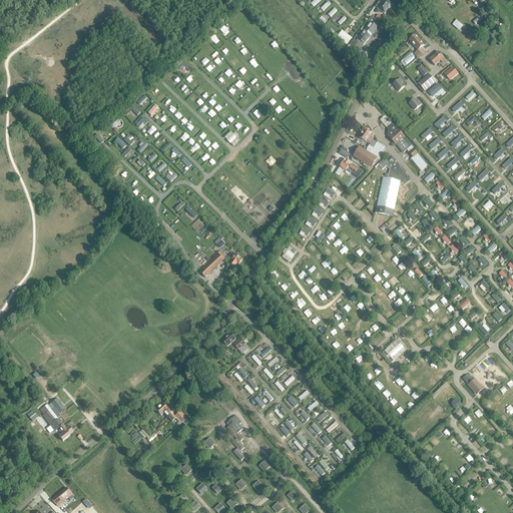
[(376,10),(385,15),(390,6),(383,0),(376,10)]
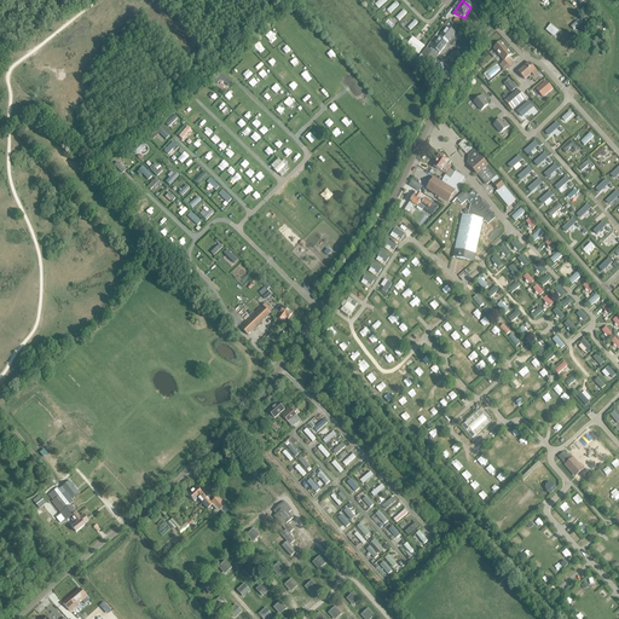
[(441,17),(445,19),(452,10),(449,7),(441,17)]
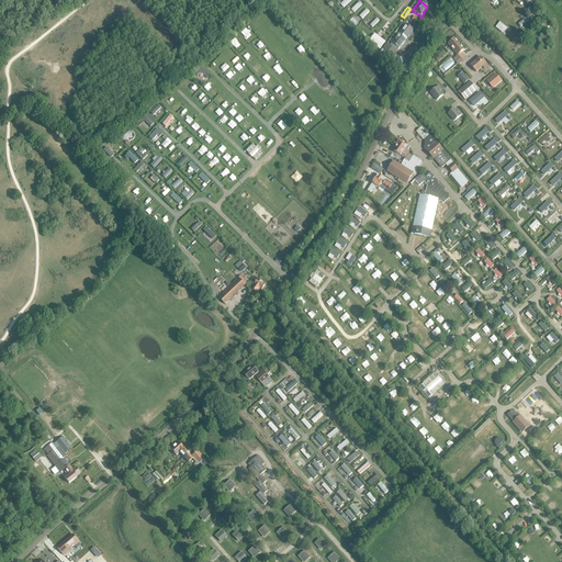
[(523,30),(531,23),(529,20),(521,26),(523,30)]
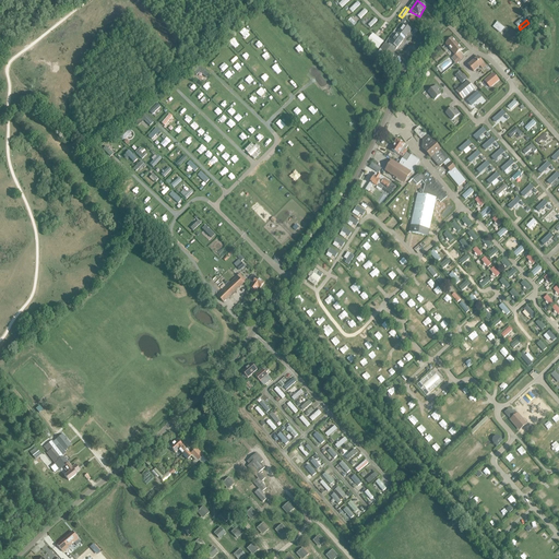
[(378,49),(383,43),(370,33),(365,39),(378,49)]
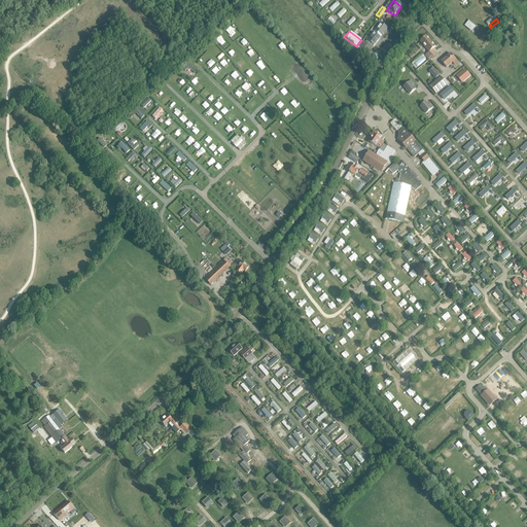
[(374,45),(380,38),(375,33),(374,35),(373,34),(371,37),(372,38),(369,41),(374,45)]
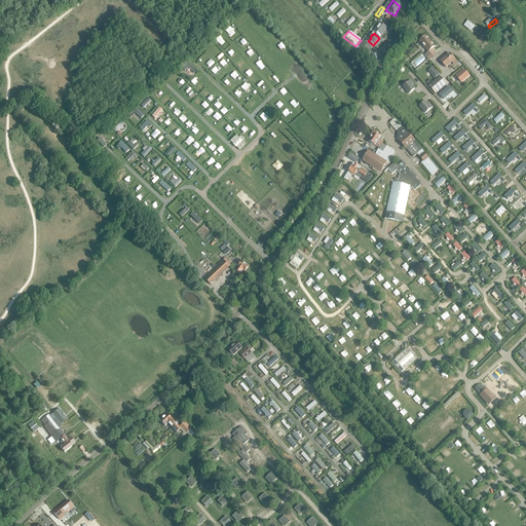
[(419,42),(428,52),(436,47),(426,37),(419,42)]
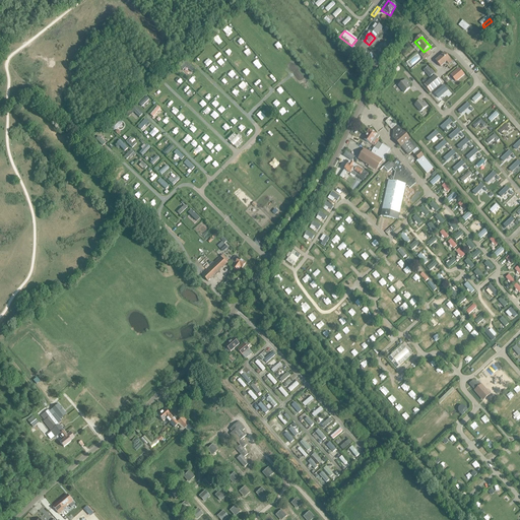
[(359,41),(350,50),(351,51),(360,58),(368,48),(359,41)]
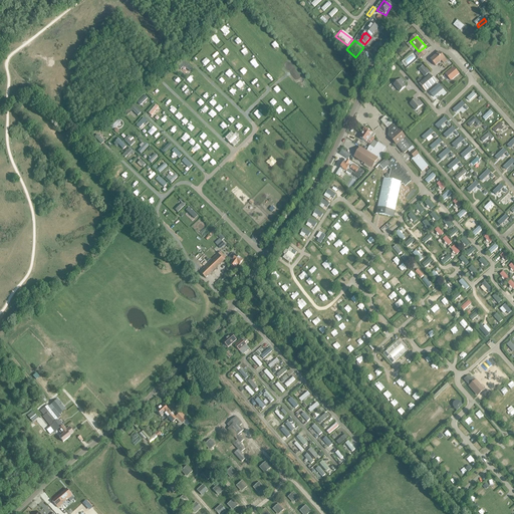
[(426,55),(422,50),(415,55),(420,60),(426,55)]
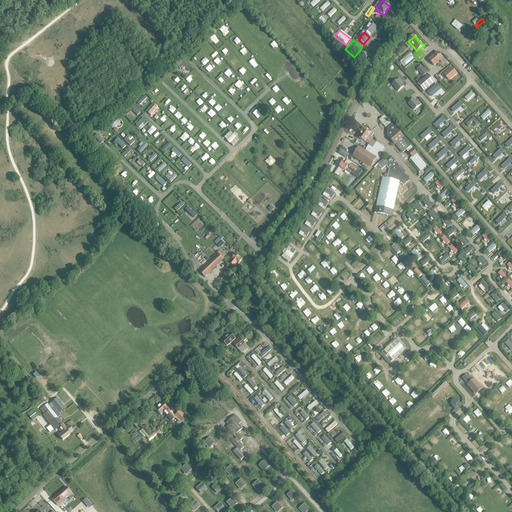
[(441,61),(442,63),(445,60),(443,58),(444,58),(438,52),(429,60),(435,66),(441,61)]
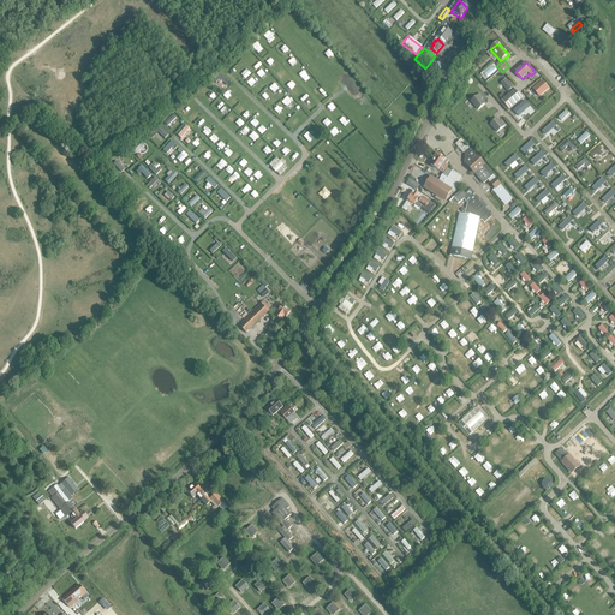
[(220,73),(213,81),(216,83),(220,79),(227,85),(230,83),(220,73)]
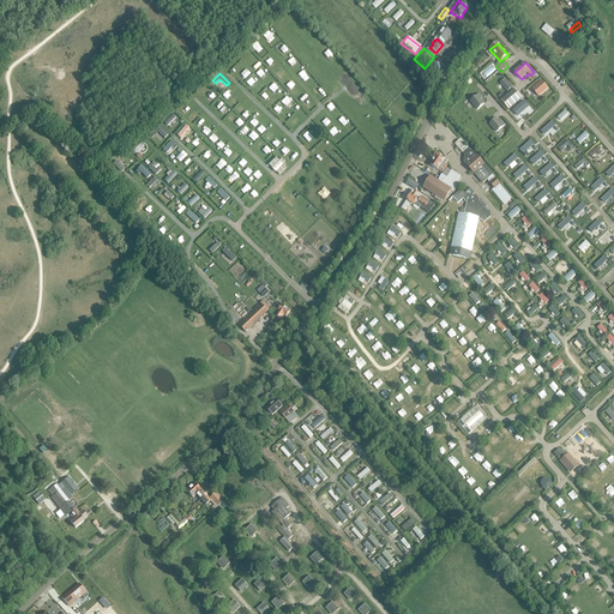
[(507,84),(505,80),(499,85),(506,94),(513,88),(509,83),(507,84)]
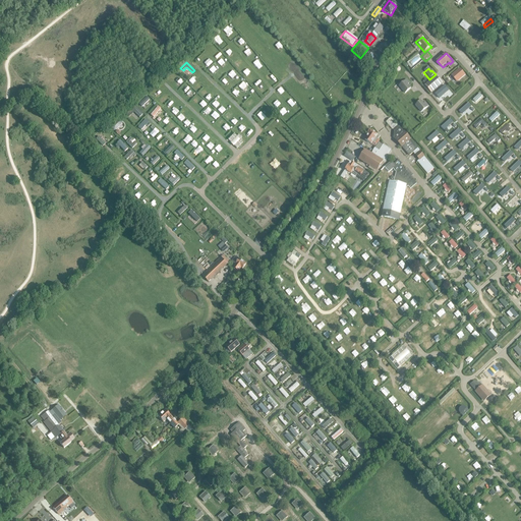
[(464,75),(459,69),(451,76),(456,82),(464,75)]
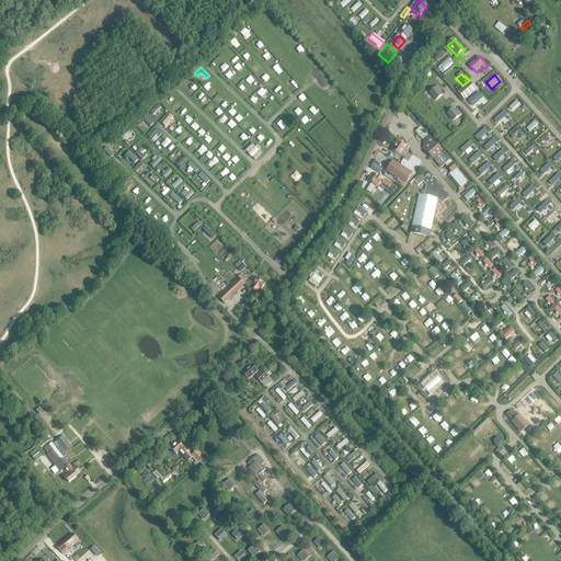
[(458,91),(465,100),(477,90),(470,81),(458,91)]
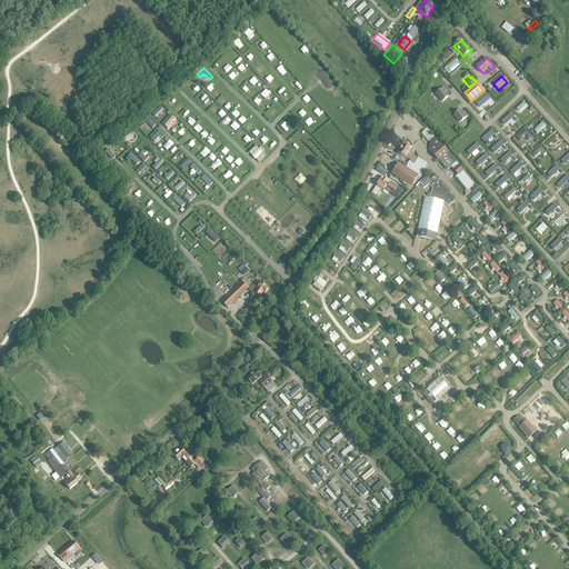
[(436,95),(442,102),(449,97),(446,92),(447,91),(443,87),(436,95)]
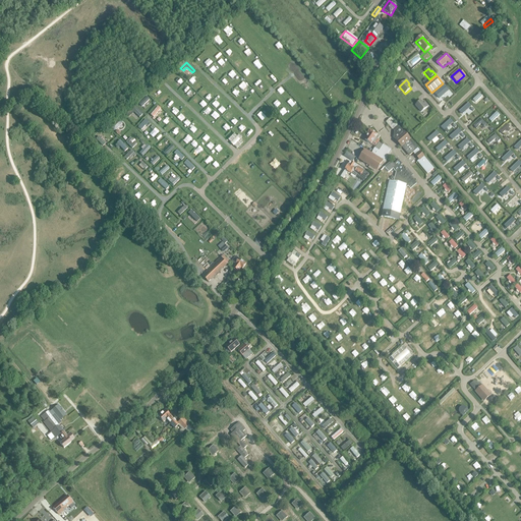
[(445,85),(435,94),(439,99),(448,91),(445,85)]
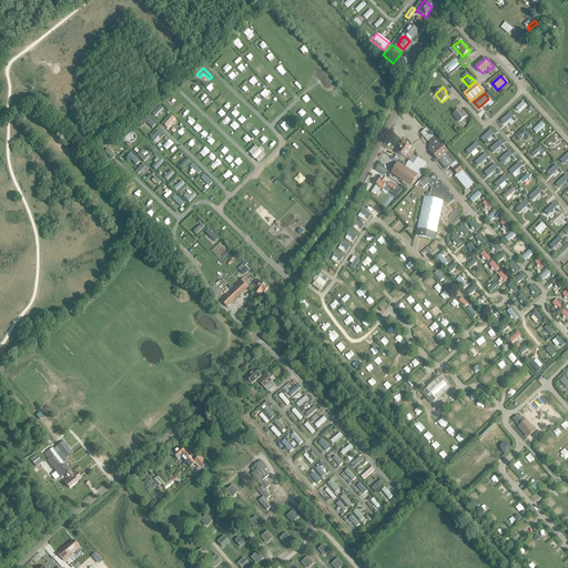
[(523,102),(514,111),(516,114),(526,105),(523,102)]
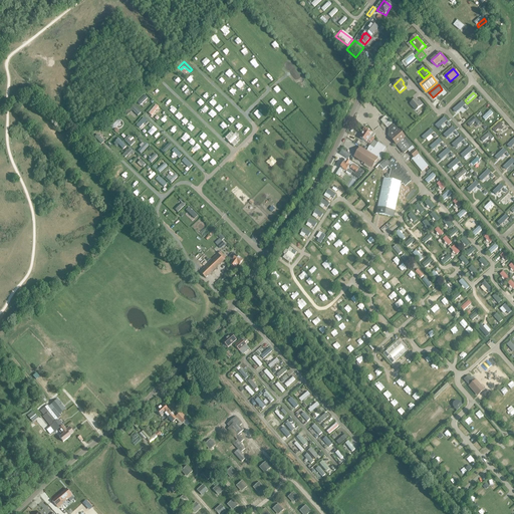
[(144,107),(148,103),(143,98),(139,102),(144,107)]
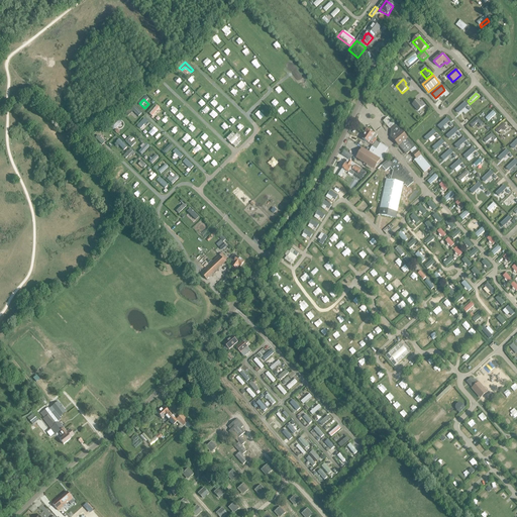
[(422,102),(421,103),(418,100),(412,104),(418,112),(425,105),(422,102)]
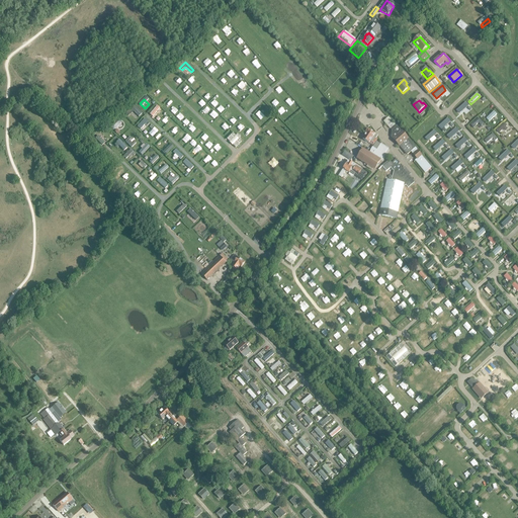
[(128,109),(133,113),(135,111),(136,112),(136,111),(136,110),(138,108),(134,104),(128,109)]
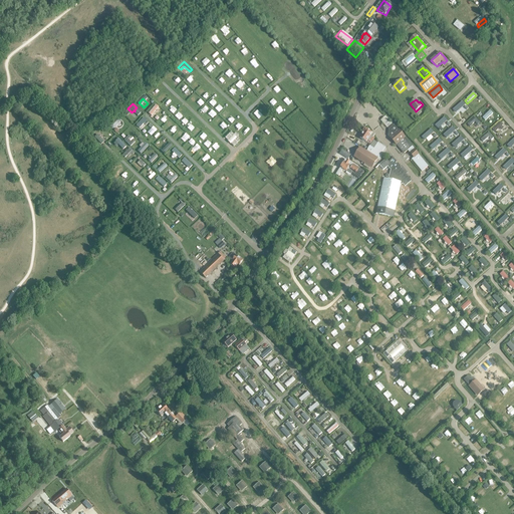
[(491,111),(483,118),(485,121),(493,113),(491,111)]
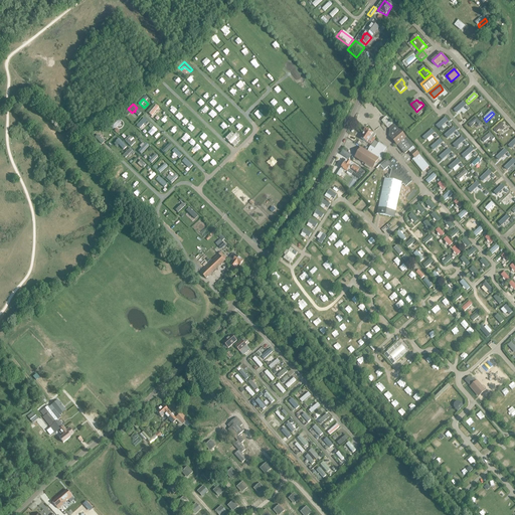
[(118,118),(110,126),(113,130),(121,122),(118,118)]
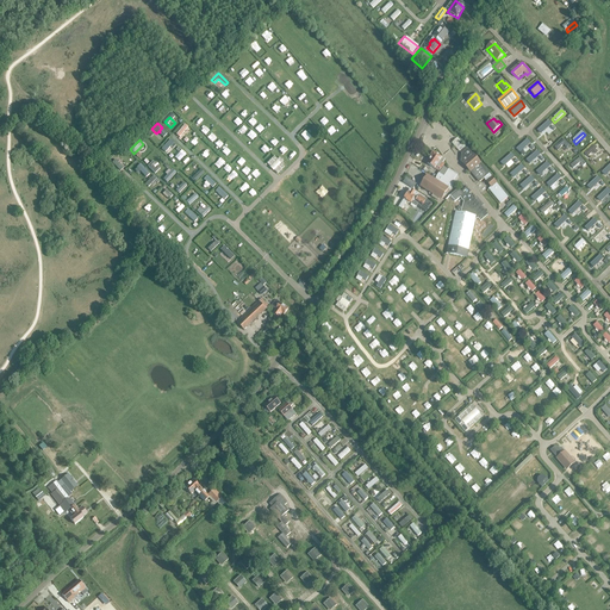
[(554,148),(558,151),(561,148),(564,145),(567,149),(570,147),(564,139),(554,148)]
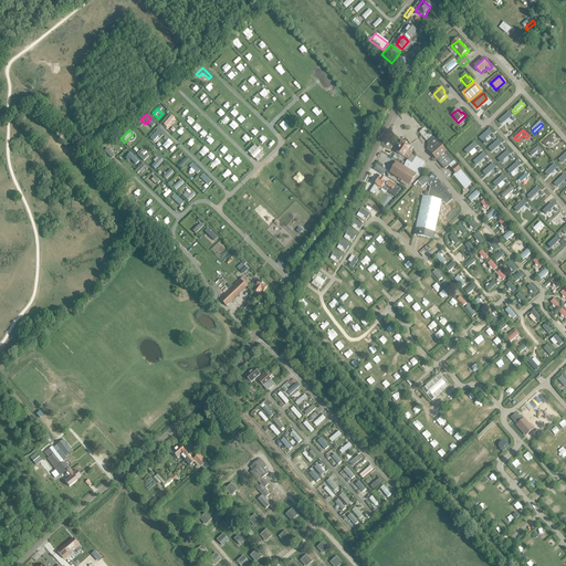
[(552,134),(542,143),(545,146),(549,142),(552,144),(555,142),(553,139),(554,137),(552,134)]
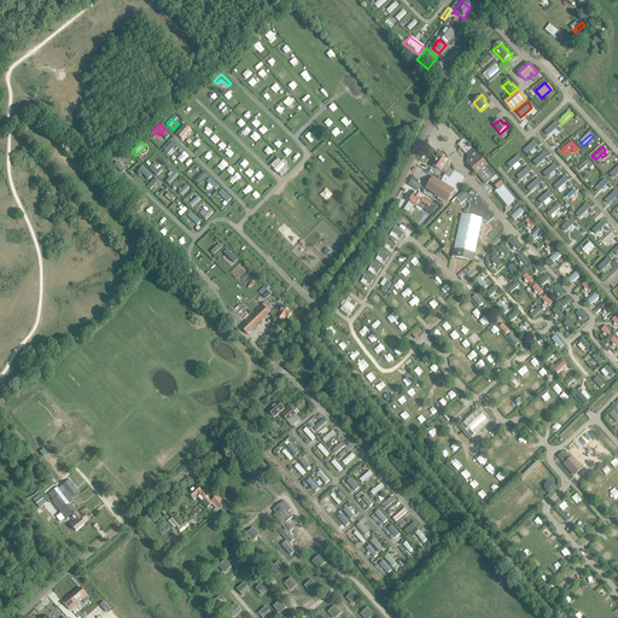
[(150,155),(141,162),(144,164),(145,164),(146,165),(150,163),(147,161),(152,157),(150,155)]
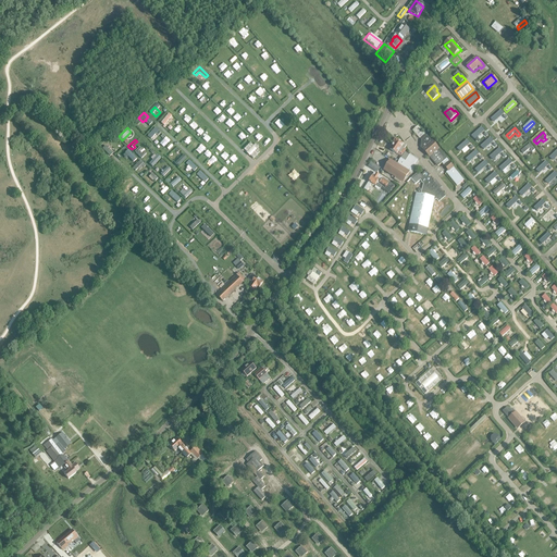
[(403,155),(406,150),(405,149),(406,146),(396,139),(394,140),(393,143),(394,144),(391,150),(400,157),(403,155)]
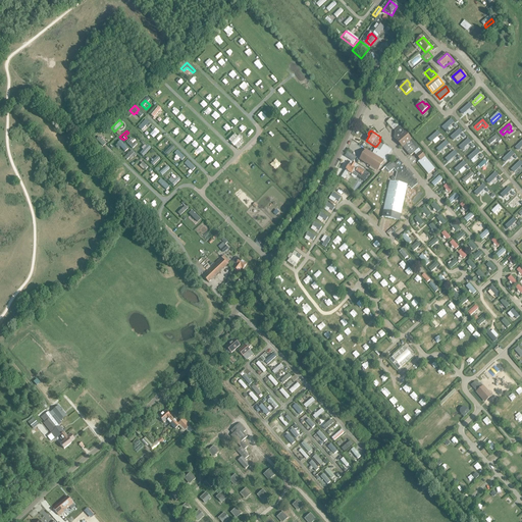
[(236,135),(228,141),(231,143),(230,144),(230,145),(235,148),(236,148),(238,150),(244,145),(241,142),(243,140),(240,137),(238,138),(236,135)]
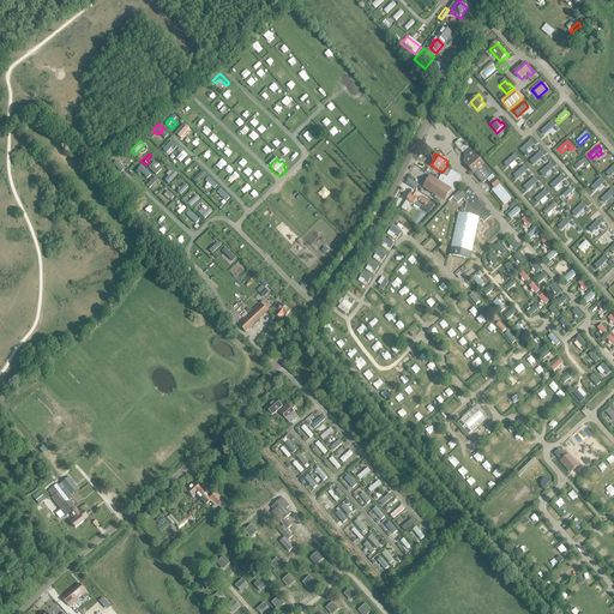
[(584,158),(575,167),(577,170),(584,164),(587,168),(590,166),(584,158)]
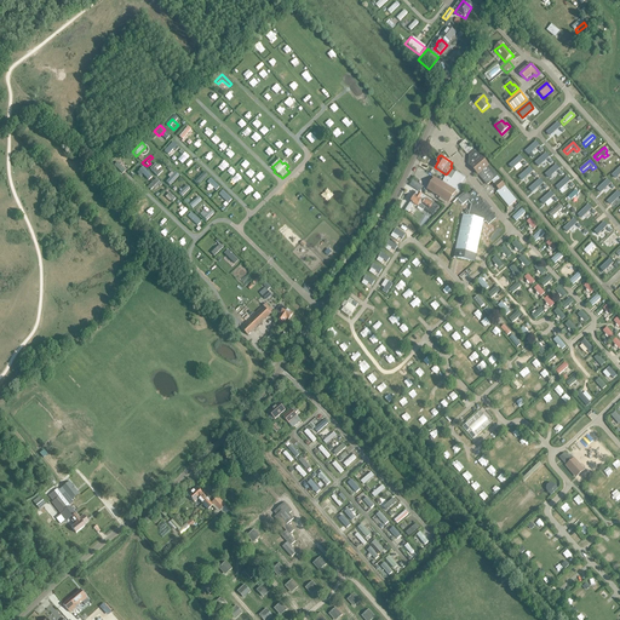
[(114,166),(122,174),(126,171),(118,162),(114,166)]
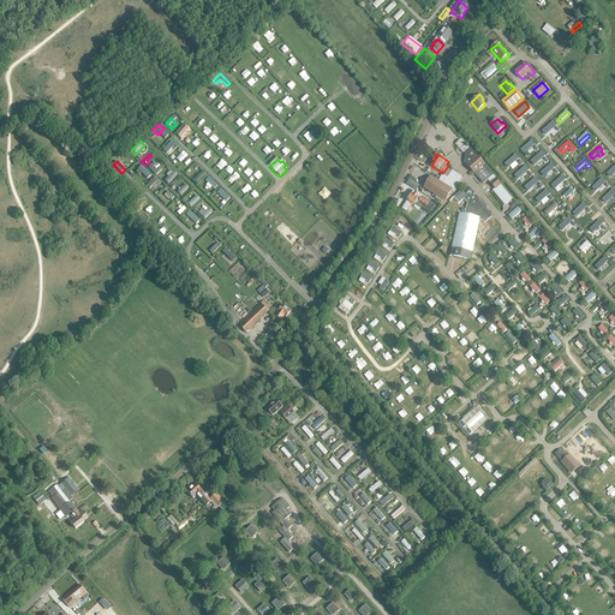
[(156,175),(162,171),(160,168),(160,167),(159,166),(155,168),(157,166),(154,163),(149,168),(156,175)]
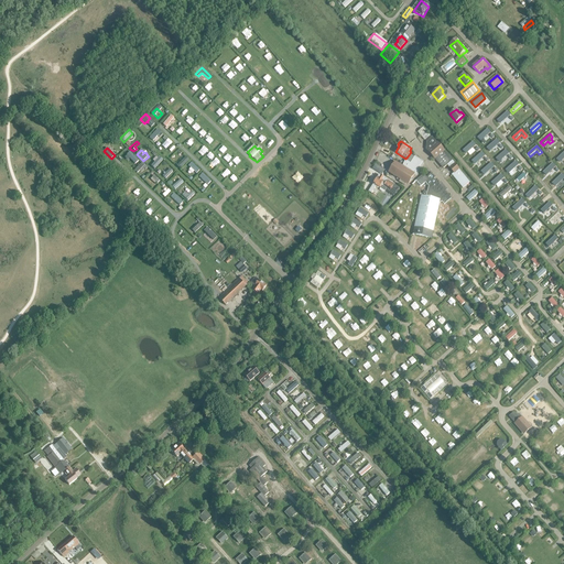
[(468,181),(443,153),(435,160),(443,167),(445,165),(455,176),(448,181),(457,191),(468,181)]
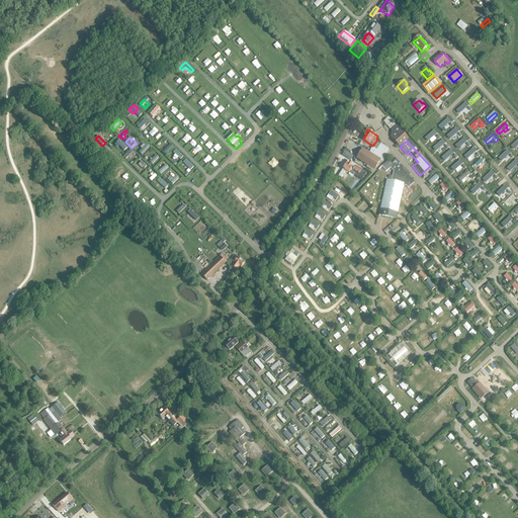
[(118,144),(125,150),(127,148),(120,142),(118,144)]
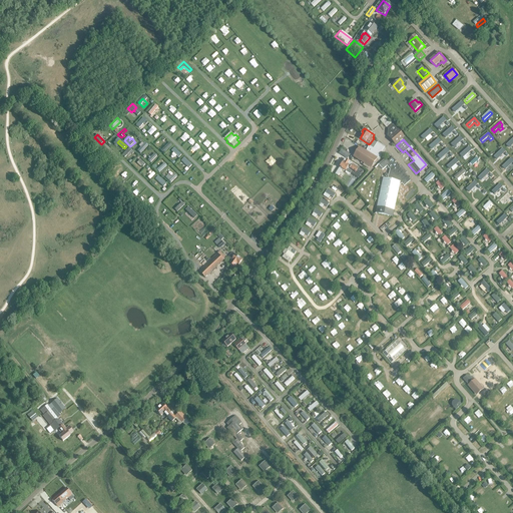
[(138,140),(132,146),(134,148),(137,146),(138,147),(141,144),(140,143),(140,142),(138,140)]
